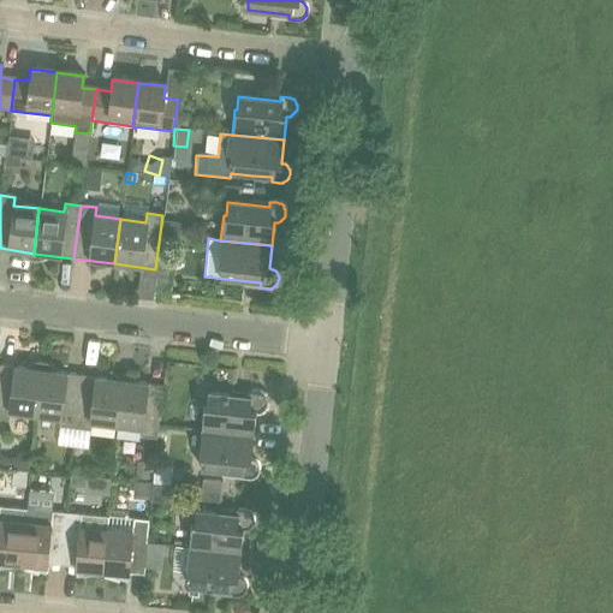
[(9,412),(34,415),(40,370),(0,365),(0,418),(7,421),(9,412)]
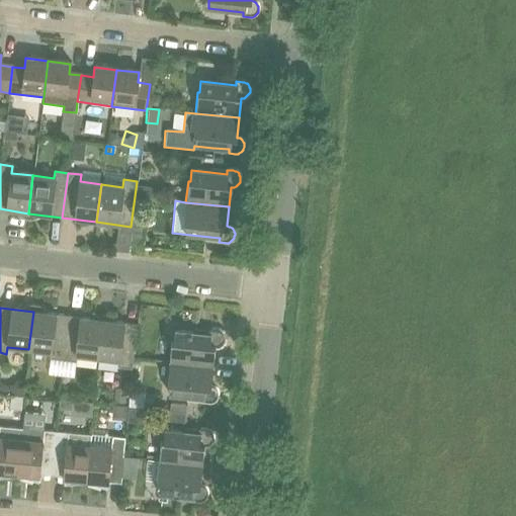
[(49,359),(62,361),(68,316),(33,312),(28,349),(50,352),(49,359)]
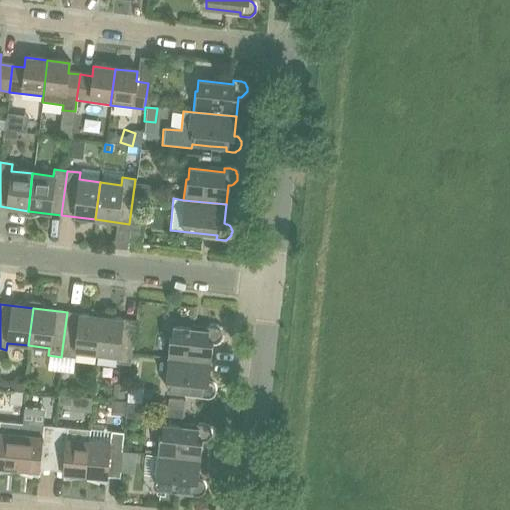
[(75,351),(96,354),(100,317),(67,312),(61,357),(74,358),(75,351)]
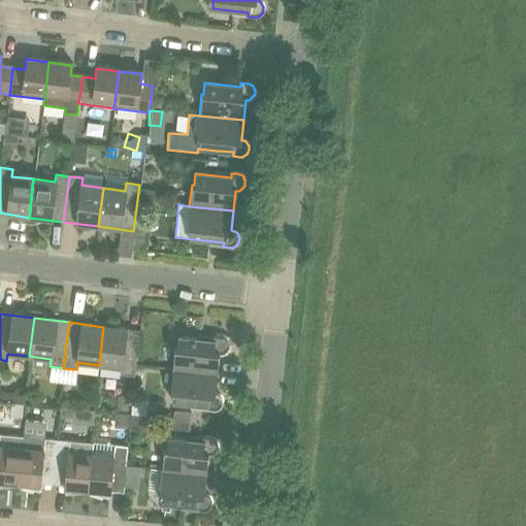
[(139,331),(103,327),(99,365),(120,368),(119,375),(133,376),(139,331)]
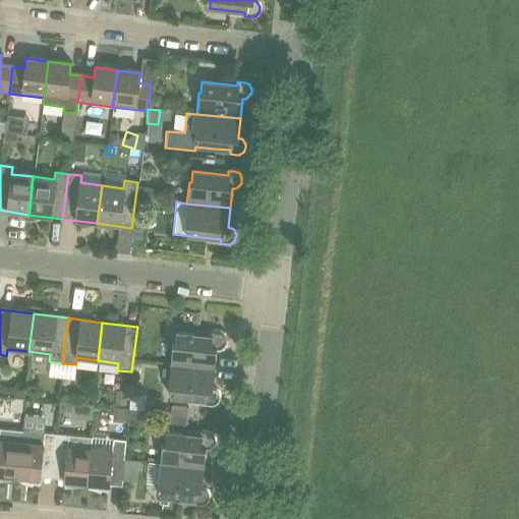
[(211,336),(194,335),(175,333),(174,344),(172,344),(170,364),(214,369),(216,350),(217,350),(219,349),(220,349),(221,348),(222,347),(223,346),(224,345),(224,343),(225,342),(225,340),(224,339),(224,337),(223,336),(222,335),(220,334),(219,334),(218,333),(211,333),(211,336)]
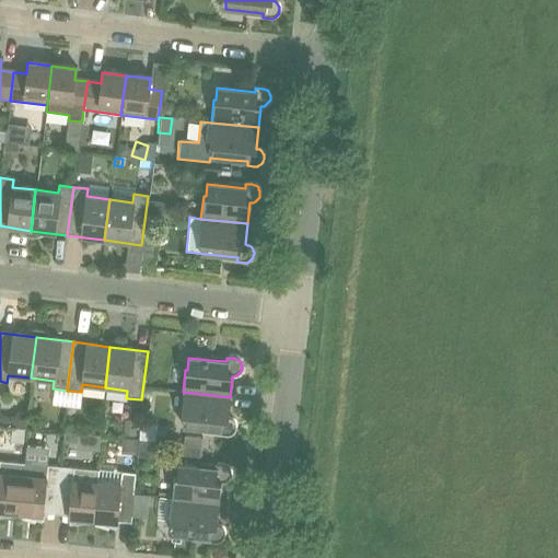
[(48,404),(68,406),(69,394),(49,392),(48,404)]
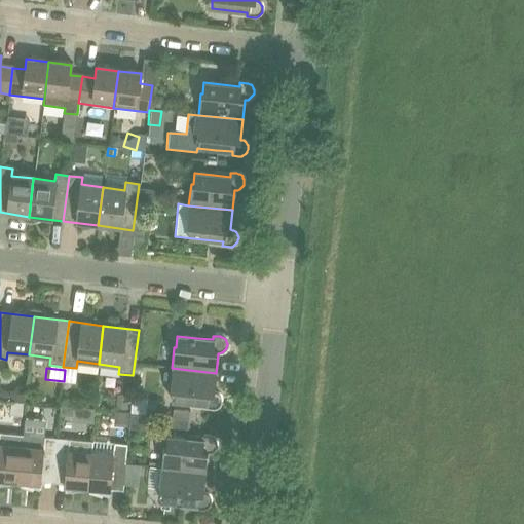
[(206,409),(212,410),(213,410),(215,409),(216,409),(218,408),(219,407),(220,406),(220,404),(221,403),(221,402),(221,400),(221,399),(220,397),(219,396),(218,395),(217,394),(215,394),(214,393),(216,373),(172,368),(169,389),(172,389),(171,401),(206,405),(206,409)]
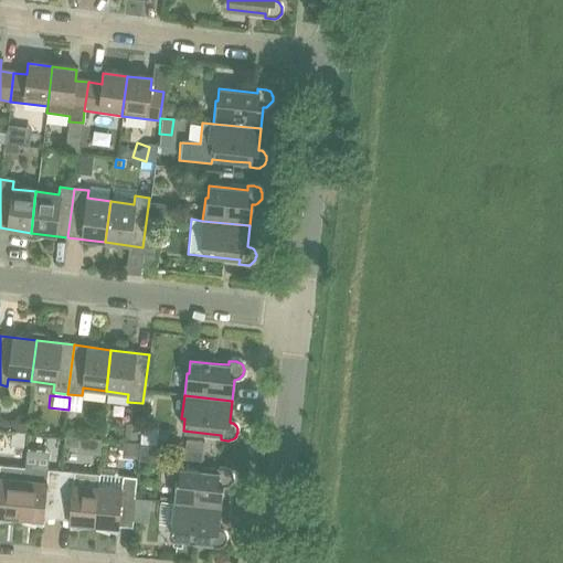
[(138,425),(124,424),(121,441),(136,442),(138,425)]
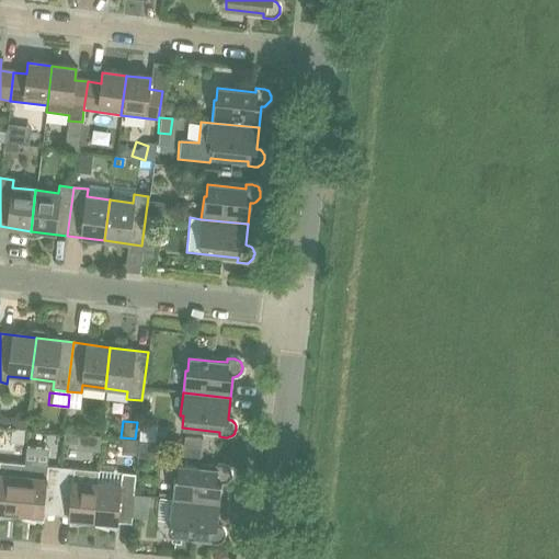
[(80,434),(64,433),(64,443),(75,443),(79,444),(80,434)]
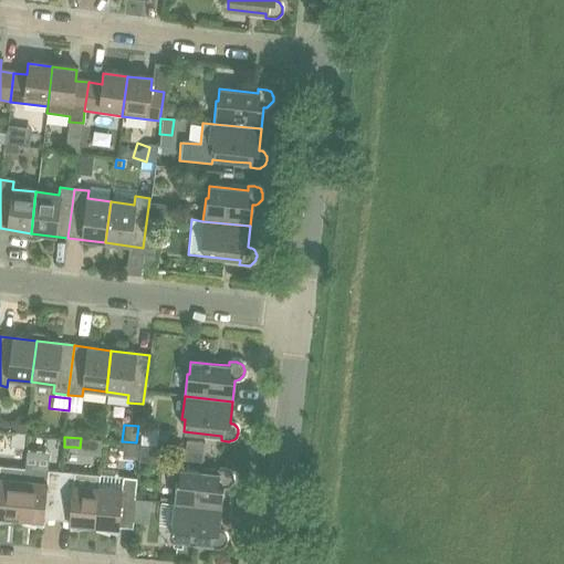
[(185,441),(184,451),(202,453),(202,444),(185,441)]
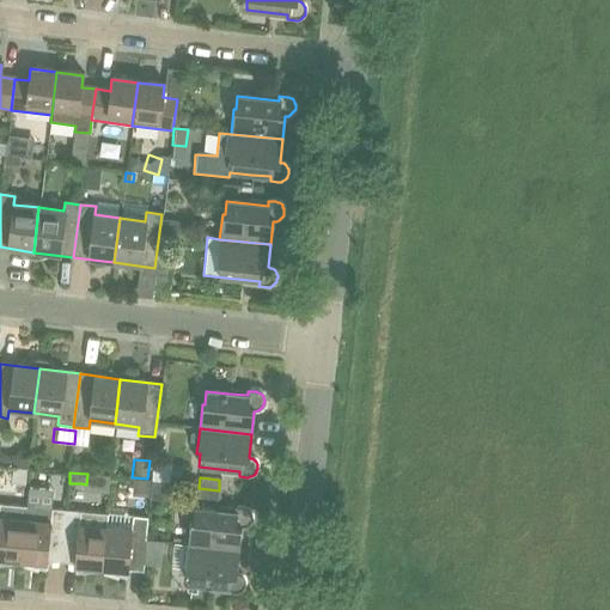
[(219,490),(199,488),(197,499),(218,501),(219,490)]
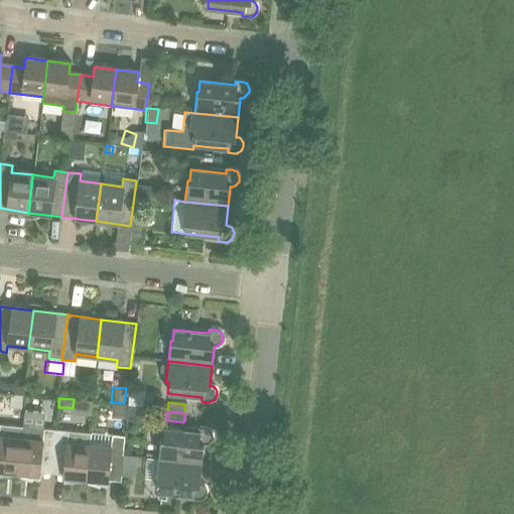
[(0,477),(16,476),(20,427),(0,425),(0,477)]
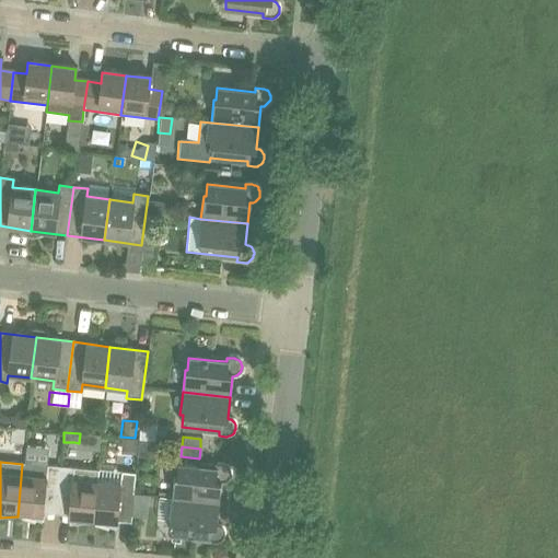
[(59,467),(35,465),(22,464),(18,516),(41,523),(42,516),(44,493),(57,495),(59,467)]
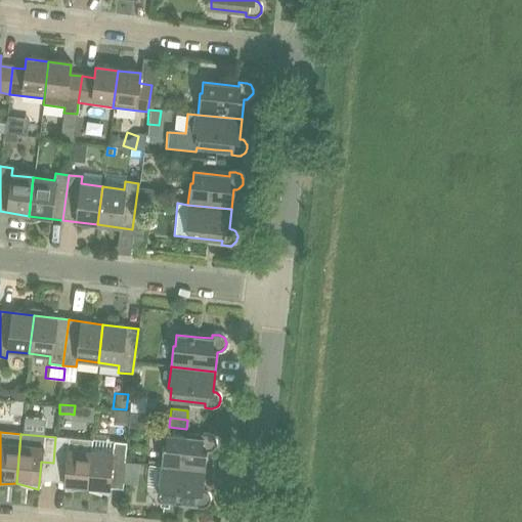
[(210,436),(208,435),(202,434),(202,438),(166,435),(165,446),(163,446),(160,467),(204,472),(206,451),(208,452),(209,451),(211,451),(212,450),(213,449),(214,448),(215,447),(215,445),(215,444),(215,442),(215,441),(214,439),(214,438),(213,437),(211,436),(210,436)]
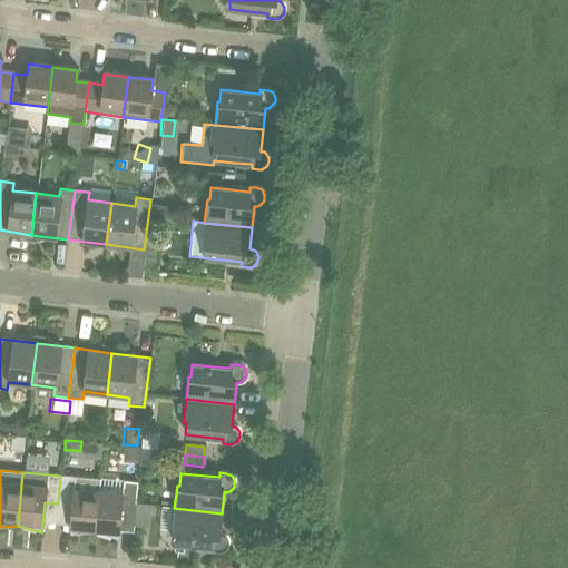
[(60,476),(58,503),(71,506),(69,528),(69,535),(94,532),(97,491),(98,491),(99,480),(60,476)]
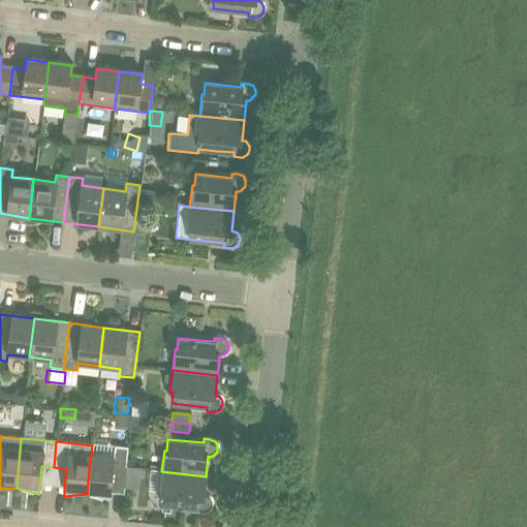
[(112,473),(124,474),(126,448),(114,447),(113,458),(91,456),(90,456),(87,494),(109,500),(110,494),(112,473)]
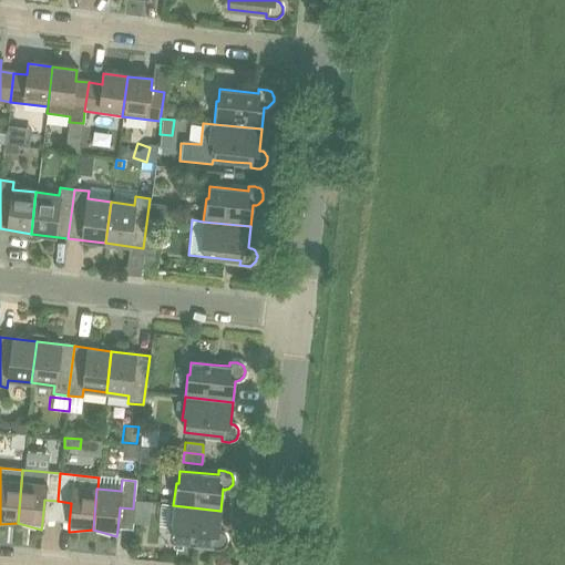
[(192,547),(193,543),(211,545),(209,550),(216,550),(218,550),(219,550),(222,550),(223,548),(224,547),(225,546),(226,544),(226,543),(227,542),(226,540),(226,538),(226,536),(225,535),(224,534),(222,533),(221,532),(219,532),(218,532),(221,511),(173,505),(171,528),(174,528),(172,541),(173,541),(182,542),(181,552),(175,551),(174,562),(192,563),(193,547),(192,547)]
